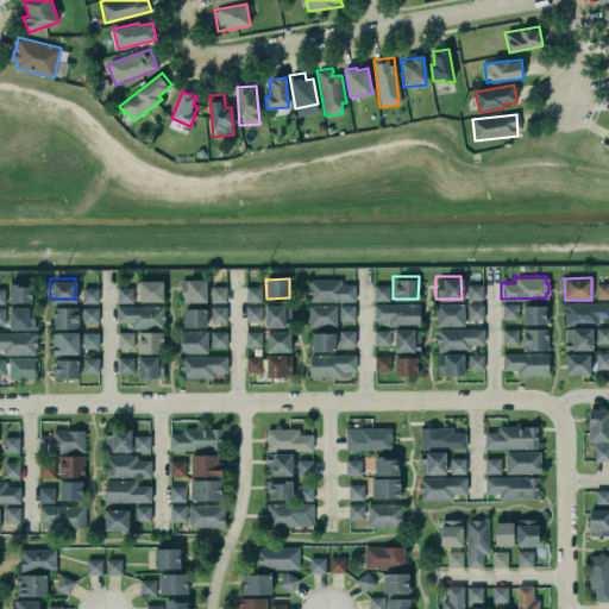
[(7,280),(18,280),(18,283),(31,283),(31,300),(7,300),(7,280)]
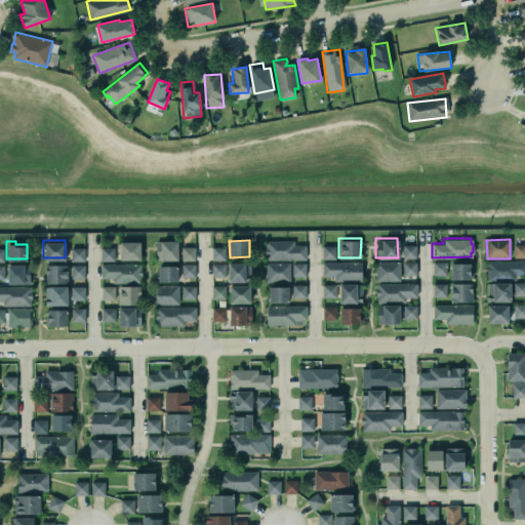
[(306,259),(306,246),(294,246),(294,241),(266,241),(266,260),(306,259)]
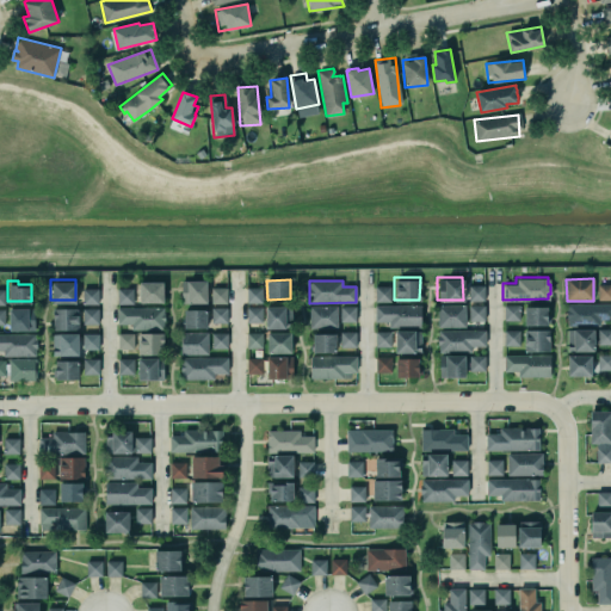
[(164,303),(164,282),(140,283),(140,303),(164,303)]
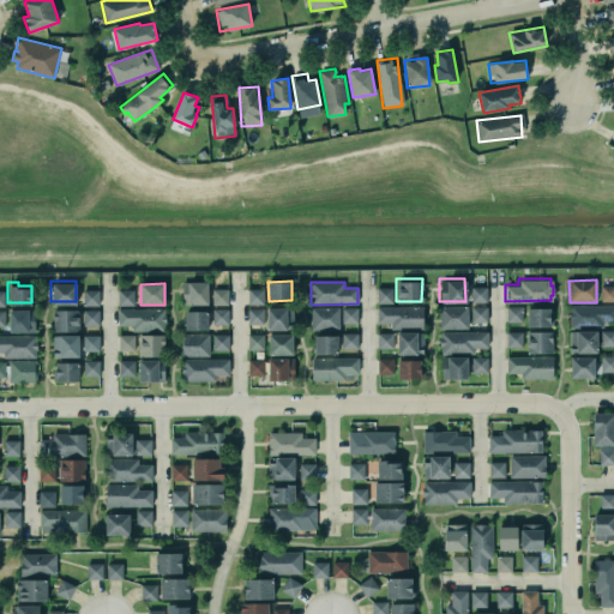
[(182,305),(208,305),(208,283),(182,283),(182,305)]
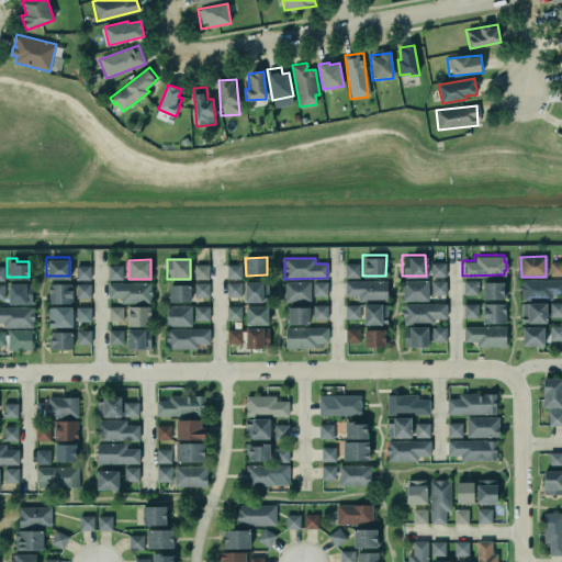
[(429,260),(445,260),(445,276),(430,276),(429,260)]
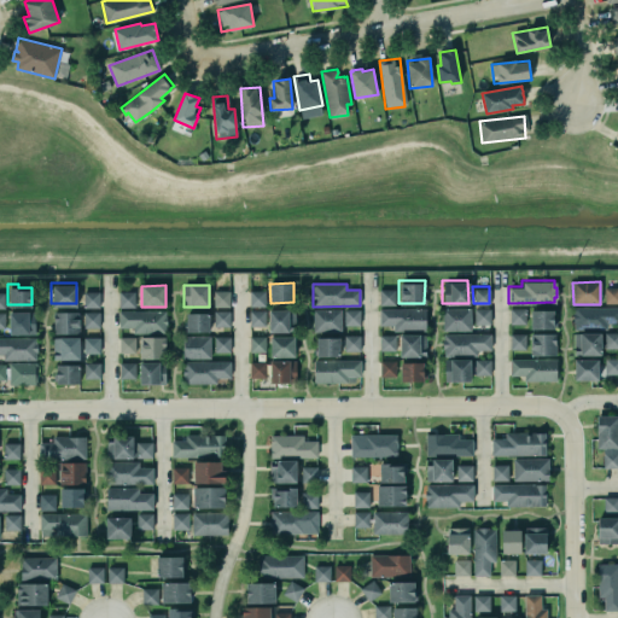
[(378,287),(378,303),(392,303),(392,287),(378,287)]
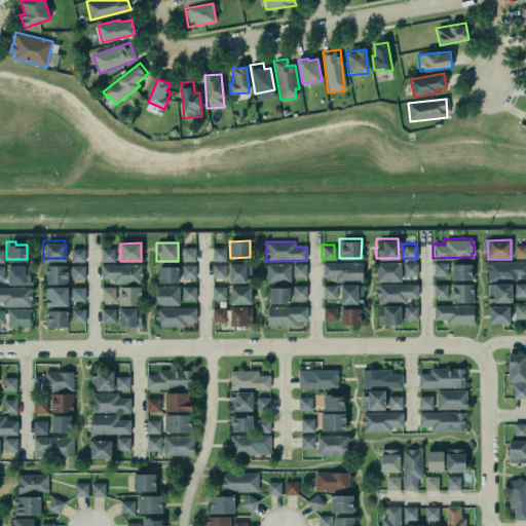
[(525,245),(515,245),(515,258),(525,258),(525,245)]
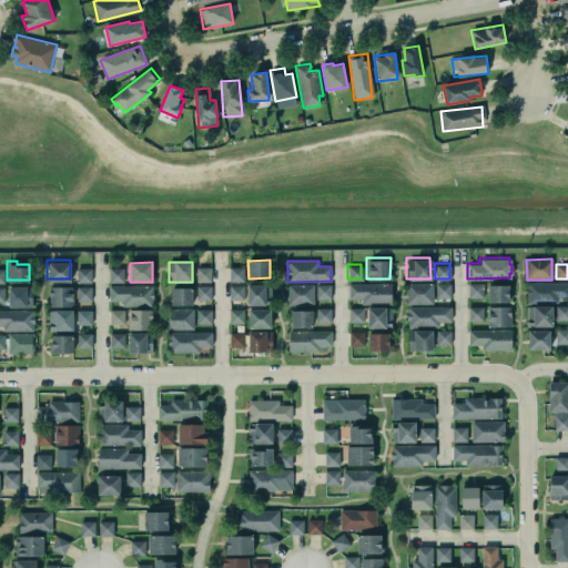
[(75,266),(90,266),(90,282),(75,282),(75,266)]
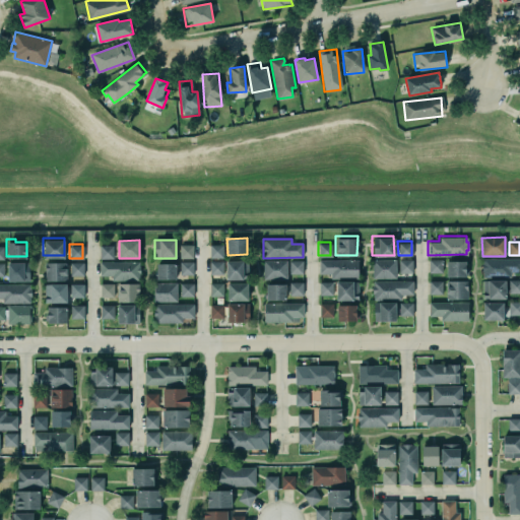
[(180,258),(193,258),(194,245),(180,245),(180,258)]
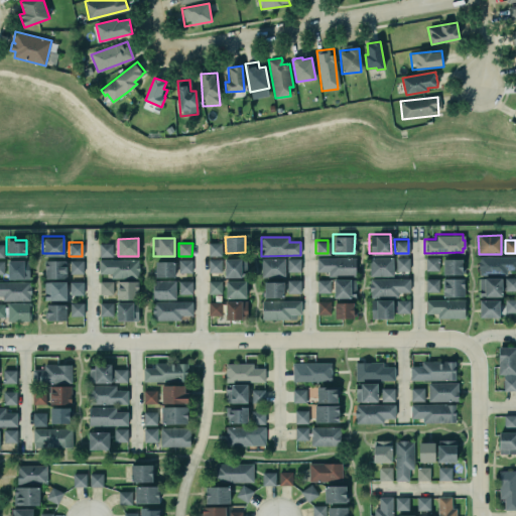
[(208,256),(221,256),(222,243),(209,243),(208,256)]
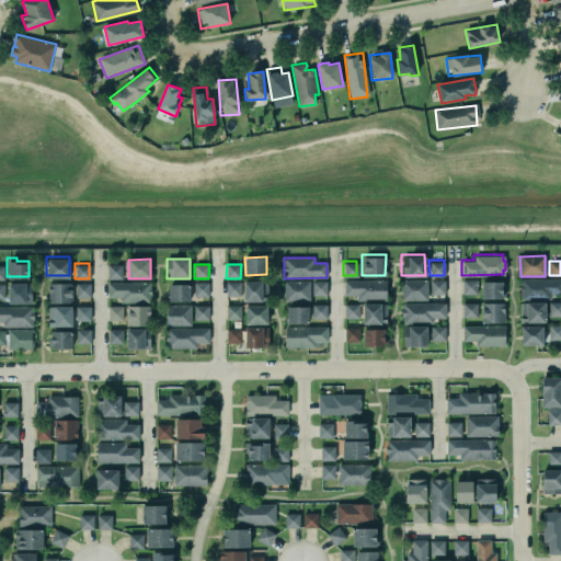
[(123,279),(122,265),(107,265),(109,279),(123,279)]
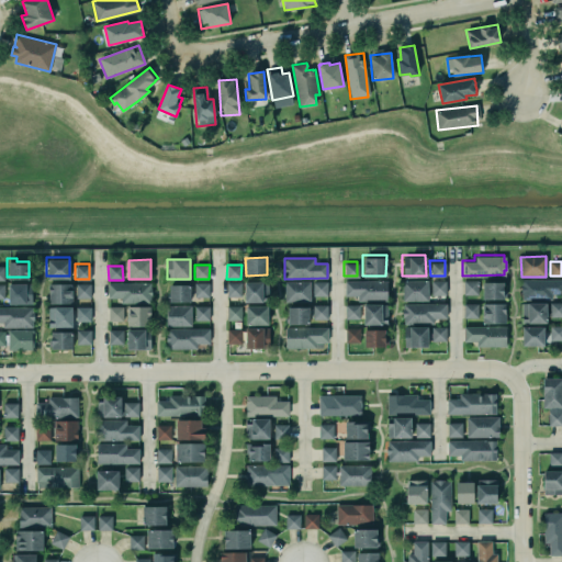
[(401,279),(402,299),(427,299),(426,278),(401,279)]
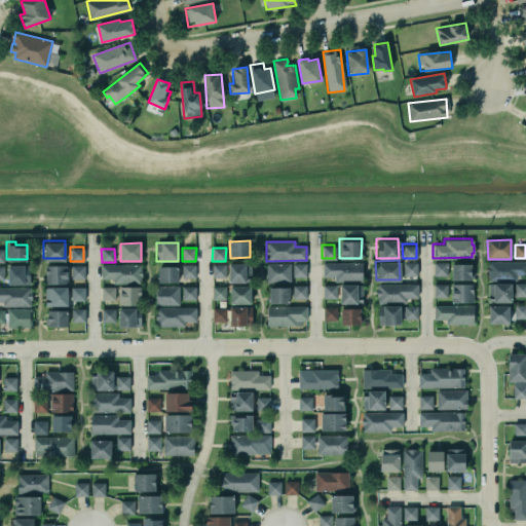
[(487,260),(525,260),(525,274),(515,274),(515,278),(487,279),(487,260)]
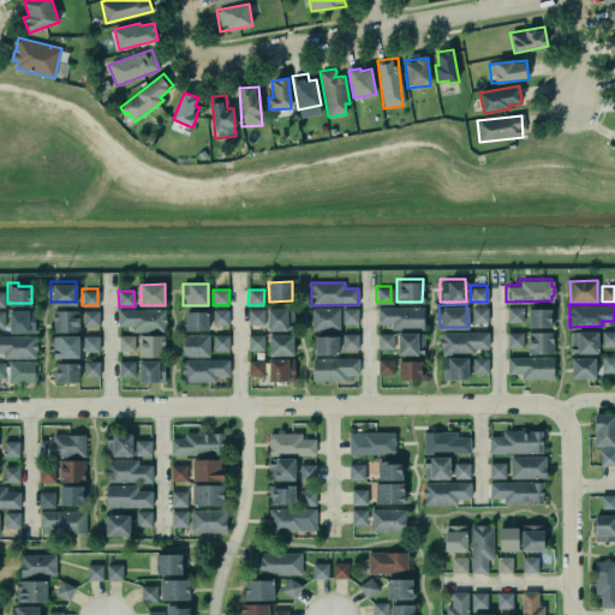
[(377,306),(422,305),(422,327),(389,327),(389,321),(377,321),(377,306)]
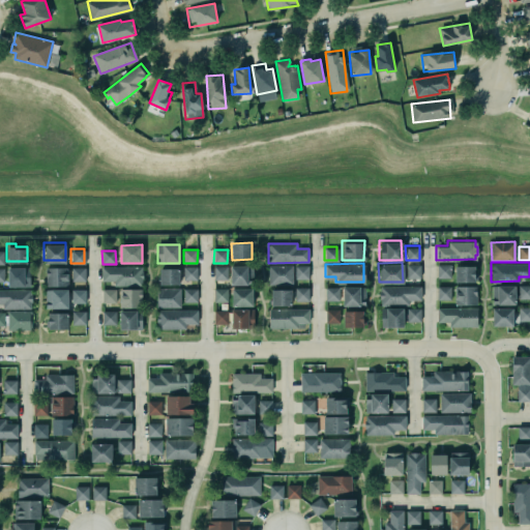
[(406,263),(419,263),(419,277),(405,277),(406,263)]
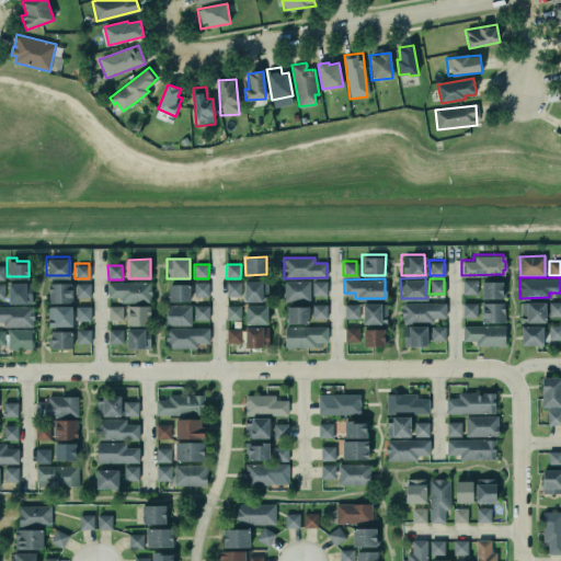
[(477,295),(477,281),(464,279),(462,294),(477,295)]
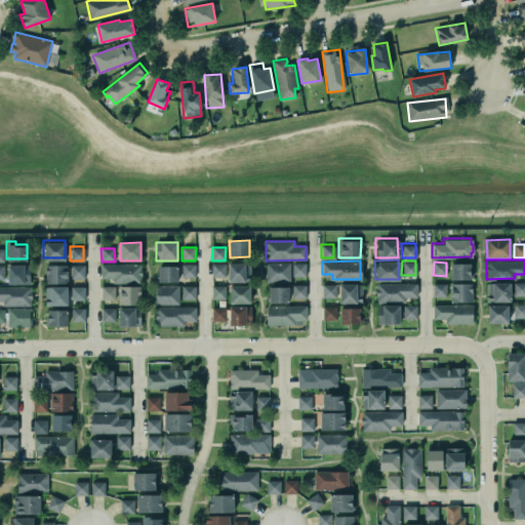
[(6,263),(23,263),(23,264),(29,264),(29,282),(6,282),(6,263)]
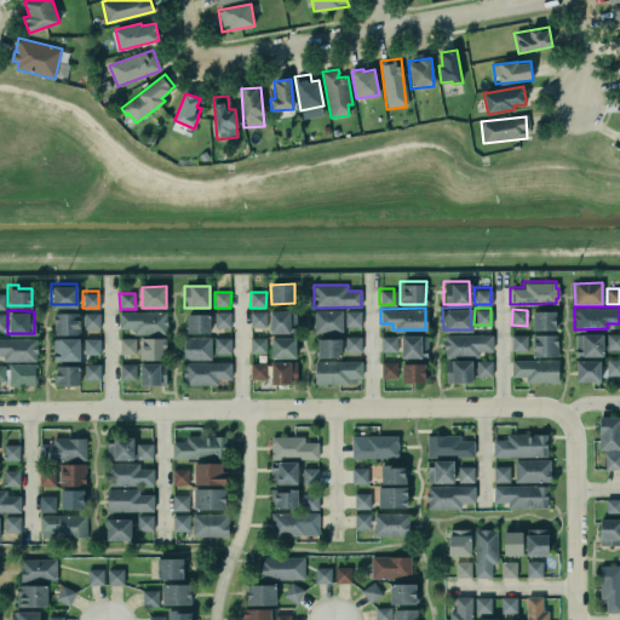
[(52,310),(78,310),(78,333),(52,333),(52,310)]
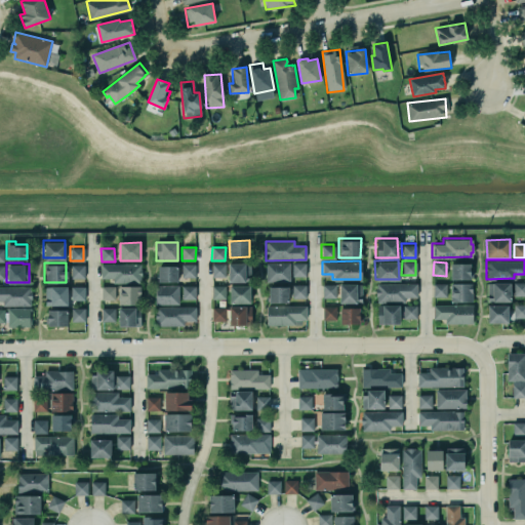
[(180,263),(194,263),(194,276),(180,276),(180,263)]
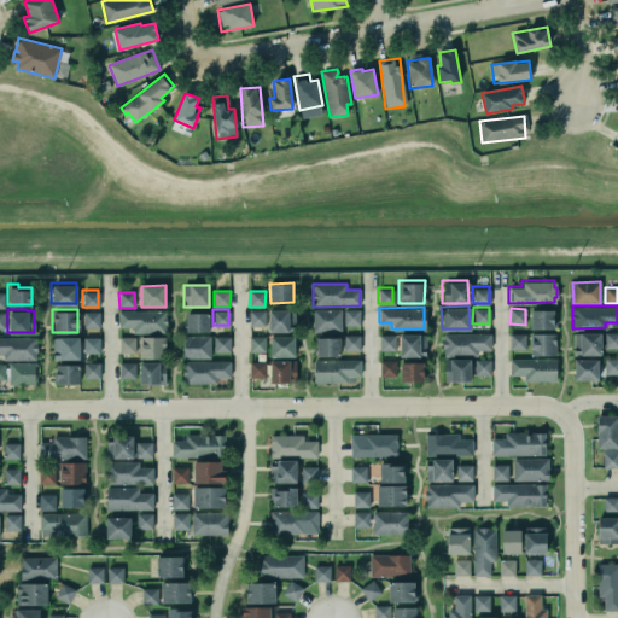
[(340,309),(313,310),(314,332),(342,331),(340,309)]
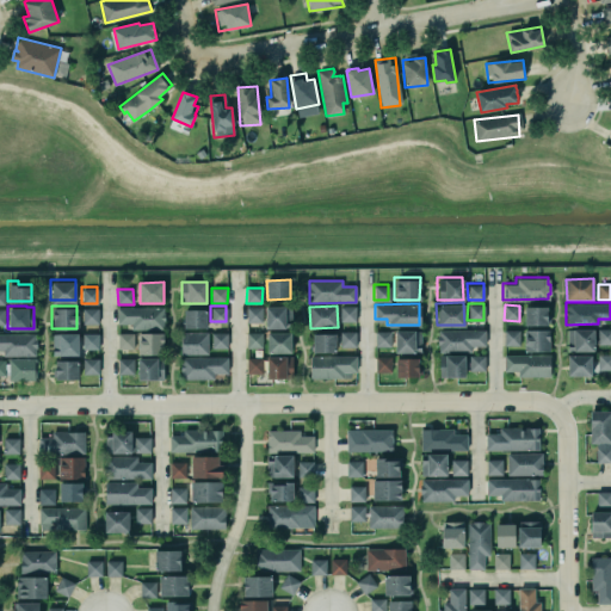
[(81,307),(97,307),(97,323),(81,323),(81,307)]
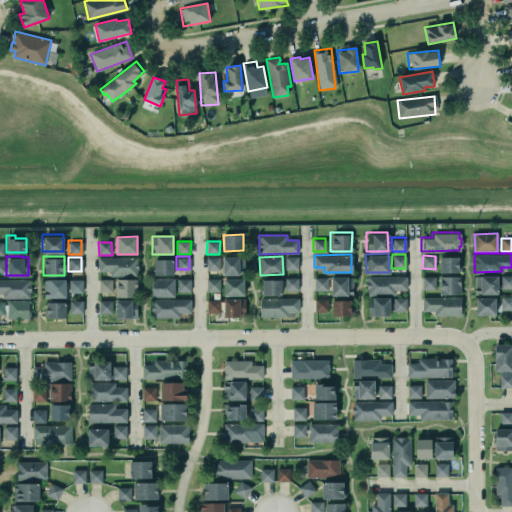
[(98,258),(99,271),(110,271),(110,276),(138,276),(137,257),(98,258)]
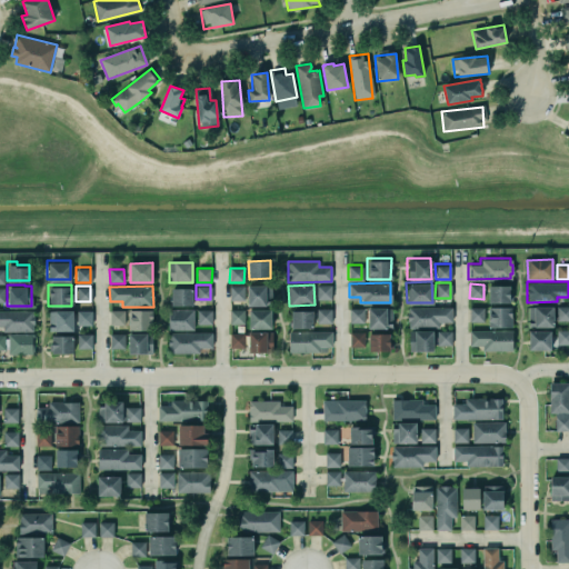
[(229,301),(245,301),(245,287),(230,286),(229,301)]
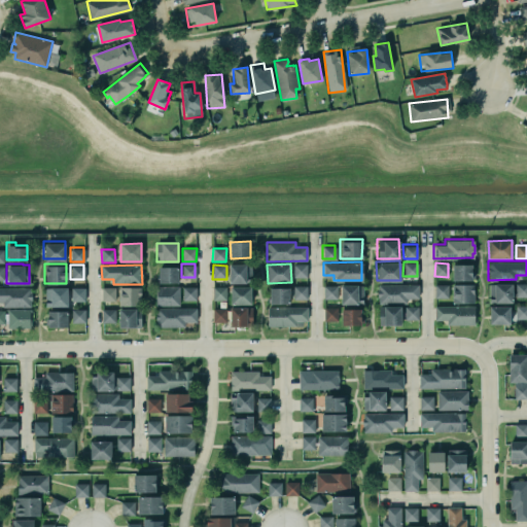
[(251,265),(229,265),(230,284),(252,283),(251,265)]
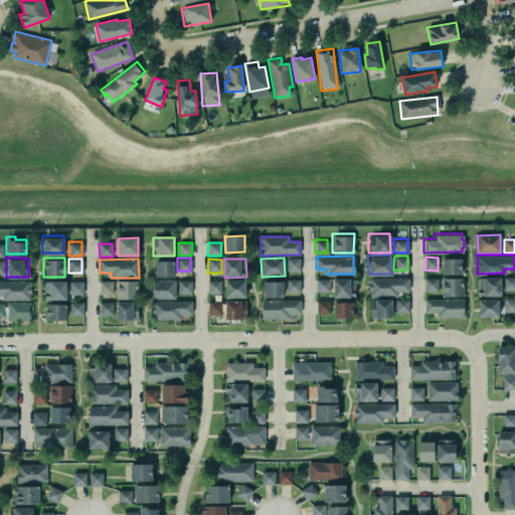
[(300,271),(300,259),(287,259),(288,272),(300,271)]
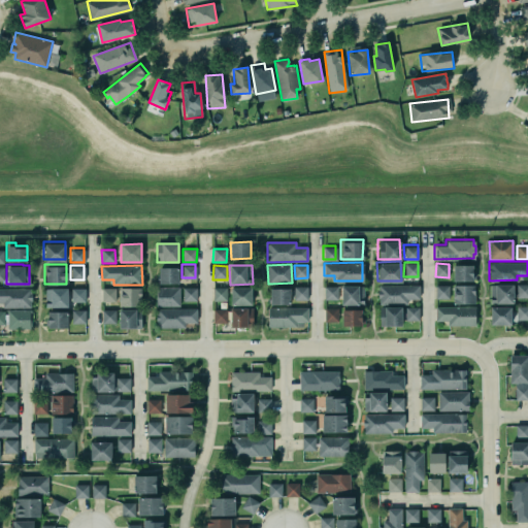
[(474,265),(454,265),(454,282),(474,282),(474,265)]
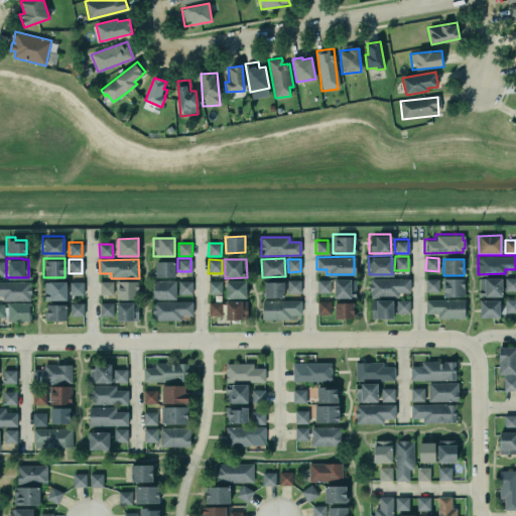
[(174,277),(174,262),(155,262),(155,277),(174,277)]
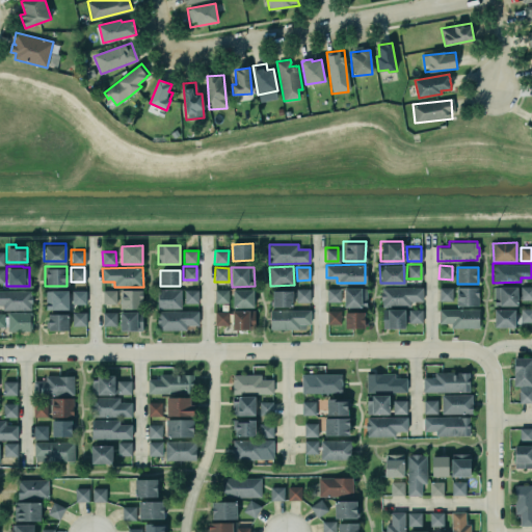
[(343,286),(366,286),(366,304),(343,304),(343,286)]
